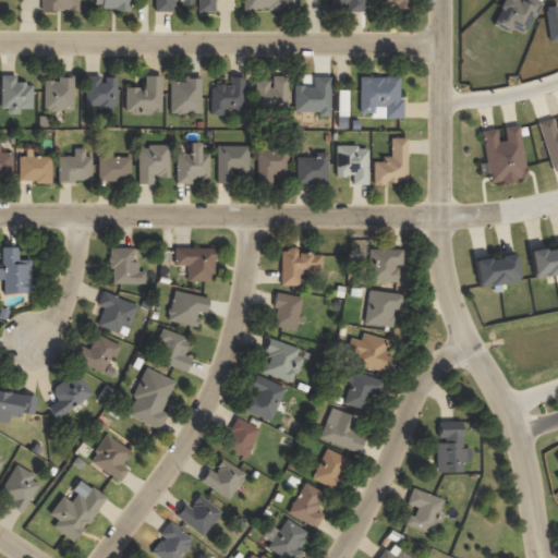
[(79,11),(77,0),(40,0),(40,11),(79,11)]
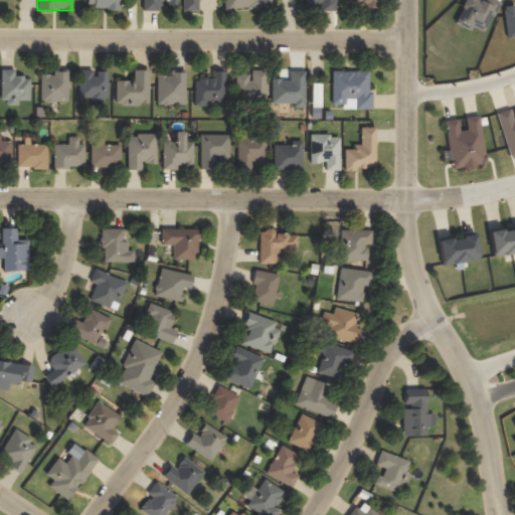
[(119,0),(87,0),(87,8),(119,8),(119,0)]
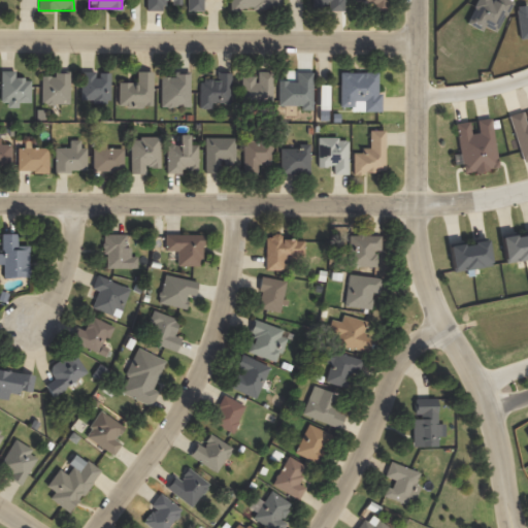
[(145,0),(145,11),(166,11),(166,5),(182,5),(180,0),(145,0)]
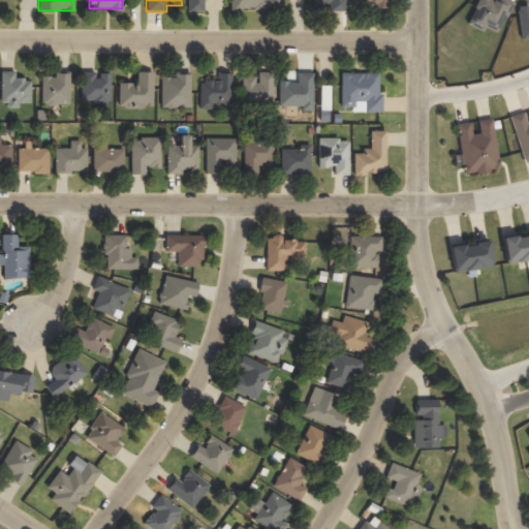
[(187,0),(187,11),(204,11),(204,0),(187,0)]
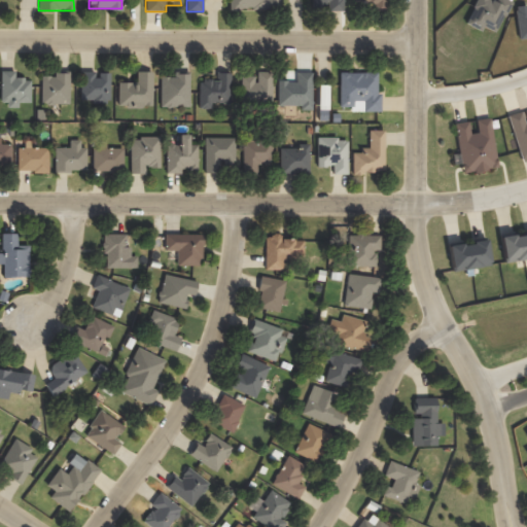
[(279,9),(279,0),(227,0),(229,9),(279,9)]
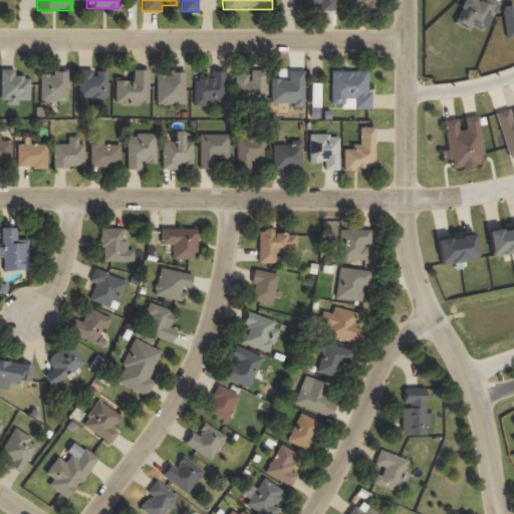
[(333,11),(333,0),(304,0),(304,6),(319,6),(319,10),(333,11)]
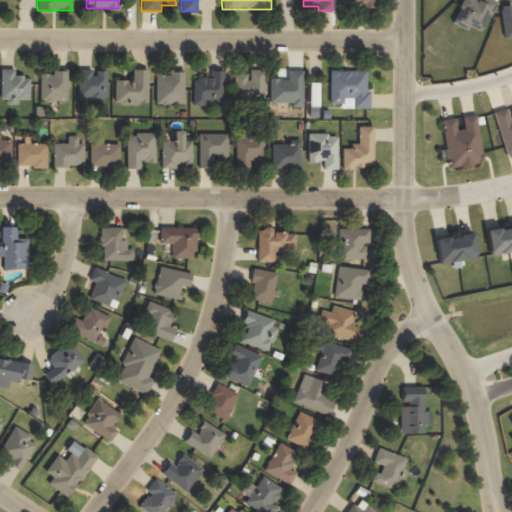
[(338,0),(338,1),(364,1),(363,11),(374,11),(373,0),(338,0)]
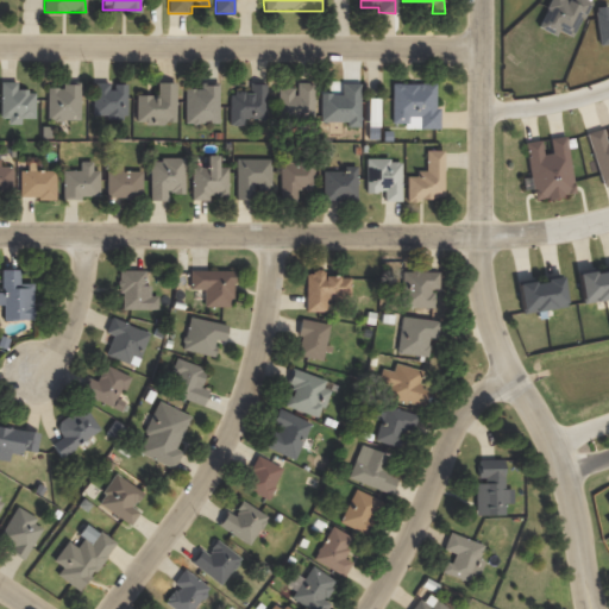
[(0,118),(0,121),(22,121),(22,118),(35,118),(36,90),(17,90),(17,82),(0,82),(0,118)]
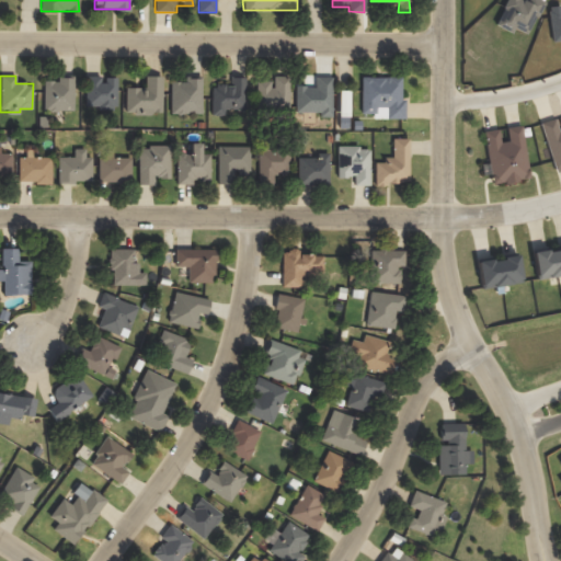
[(117,77),(102,77),(102,76),(86,76),(86,107),(116,107),(117,77)]
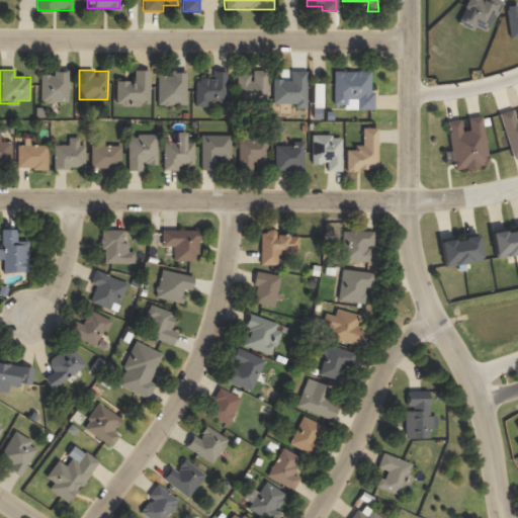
[(150,104),(149,70),(134,71),(135,81),(115,81),(116,104),(150,104)]
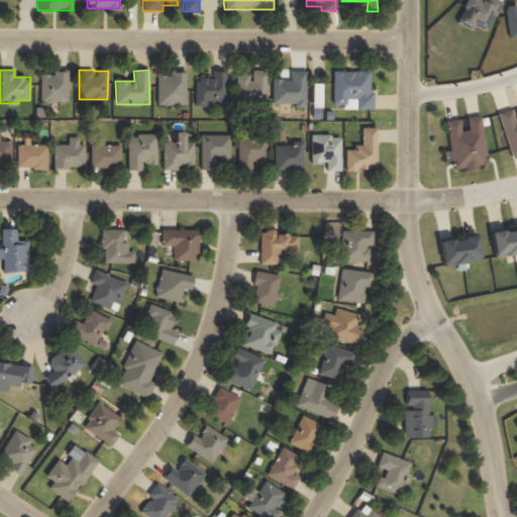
[(235,75),(235,103),(266,104),(267,71),(250,70),(250,75),(235,75)]
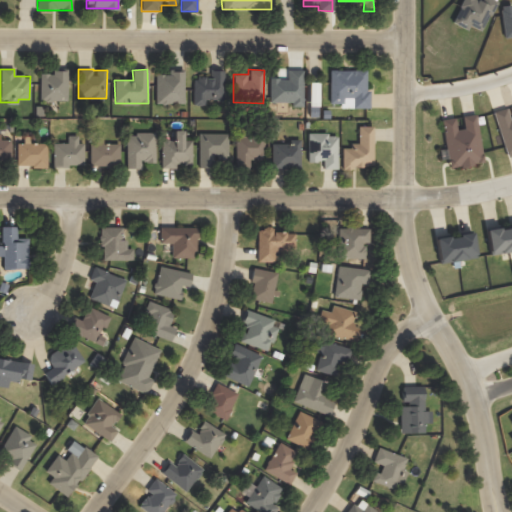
[(67,101),(67,71),(53,70),(53,74),(40,74),(39,100),(67,101)]
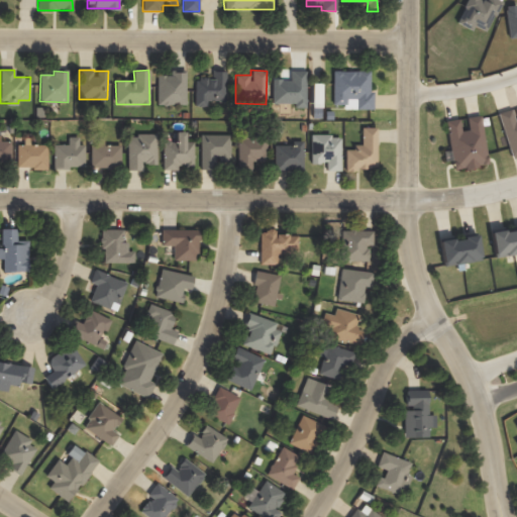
[(195,106),(207,106),(207,101),(226,101),(225,71),(212,71),(212,79),(195,79),(195,106)]
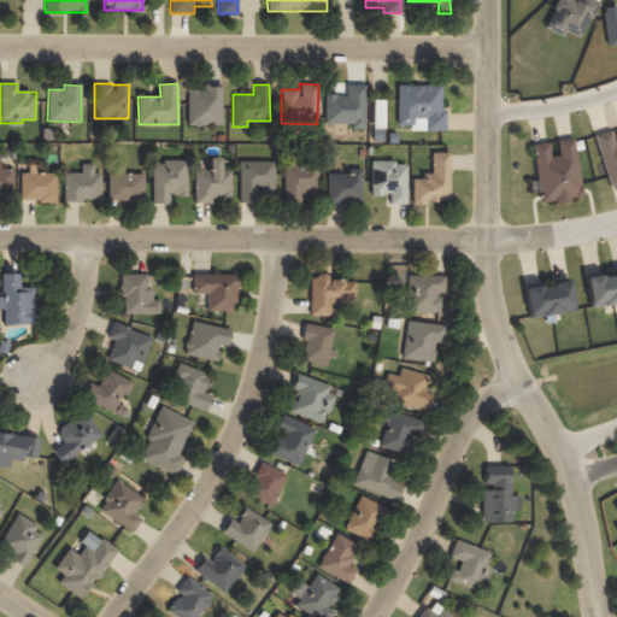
[(441,86),(398,84),(397,124),(411,125),(411,130),(446,130),(446,110),(441,109),(441,86)]
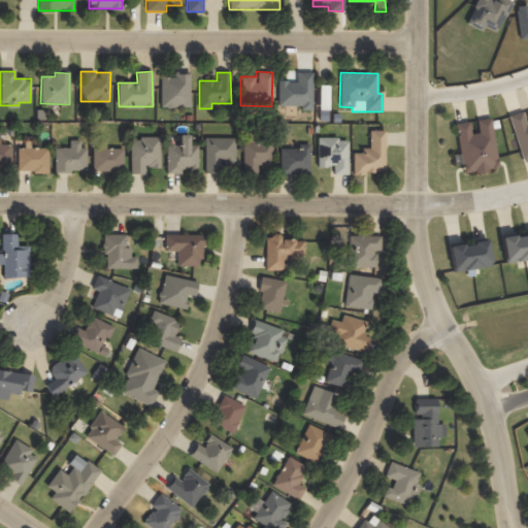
[(190,107),(190,74),(174,74),(174,77),(160,77),(161,107),(190,107)]
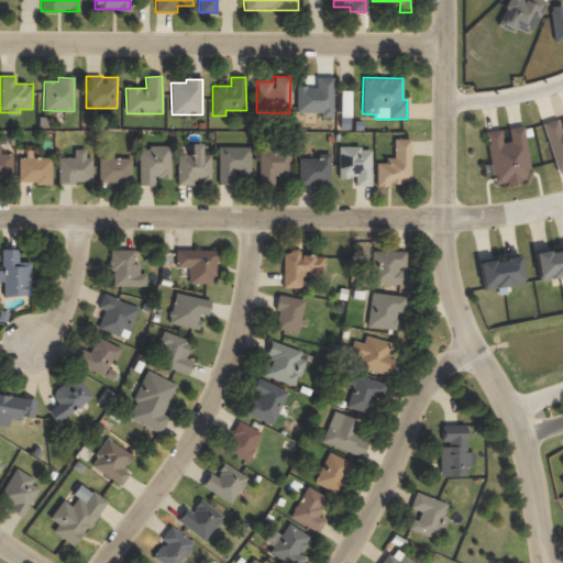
[(348,117),(349,98),(340,97),(339,116),(348,117)]
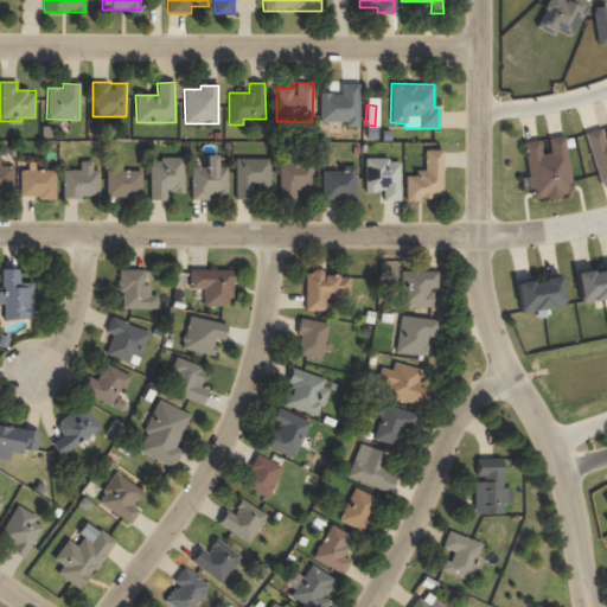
[(585,133),(601,186),(606,184),(606,126),(605,127),(606,134),(606,140),(604,141),(600,128),(585,133)]
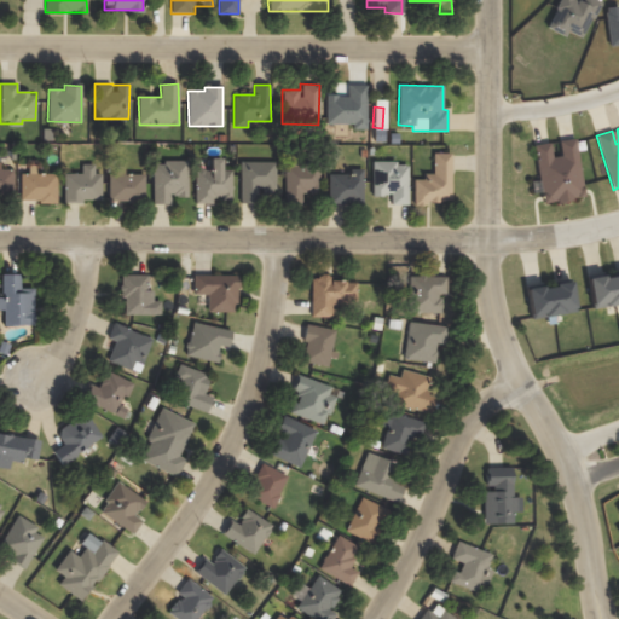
[(584,197),(576,138),(557,140),(560,156),(551,157),(550,143),(533,145),(542,203),(584,197)]
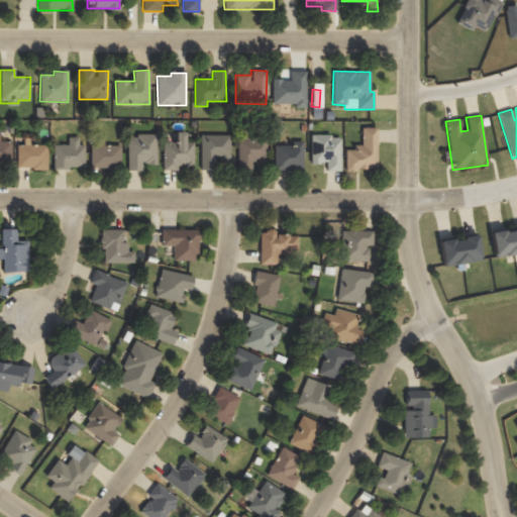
[(377,169),(376,128),(362,128),(362,144),(353,145),(353,149),(344,150),(345,170),(377,169)]
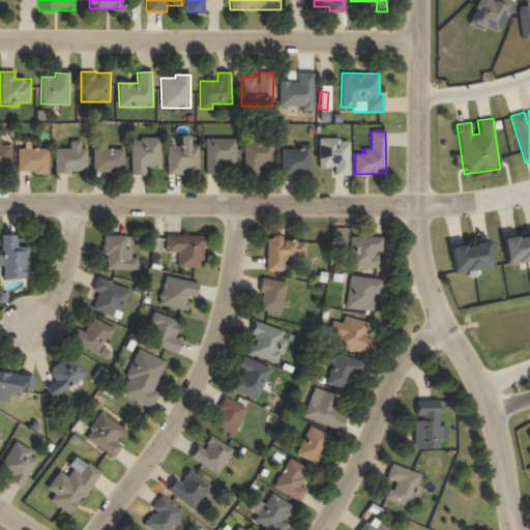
[(198,146),(189,145),(189,136),(180,136),(180,145),(167,145),(167,174),(182,174),(182,170),(198,170),(198,146)]
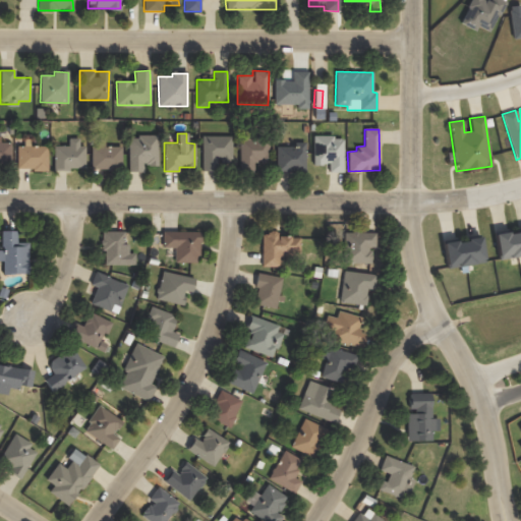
[(158,165),(157,135),(128,136),(128,172),(142,171),(142,165),(158,165)]
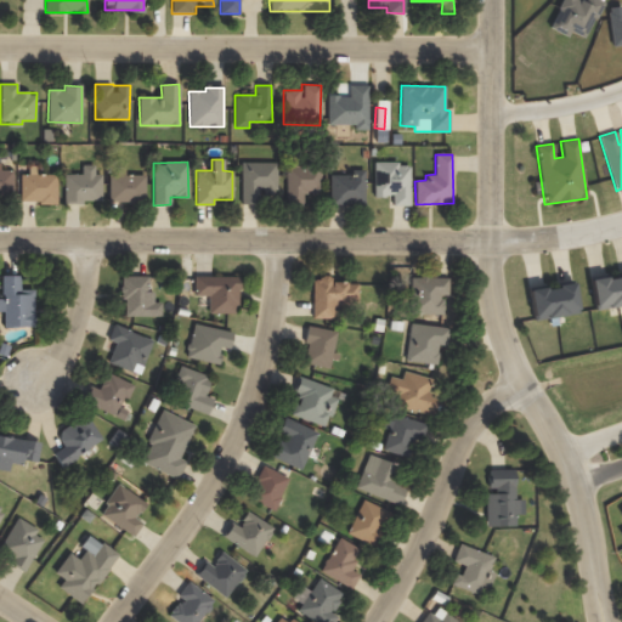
[(241,162),(241,204),(260,204),(260,197),(276,197),(277,163),(241,162)]
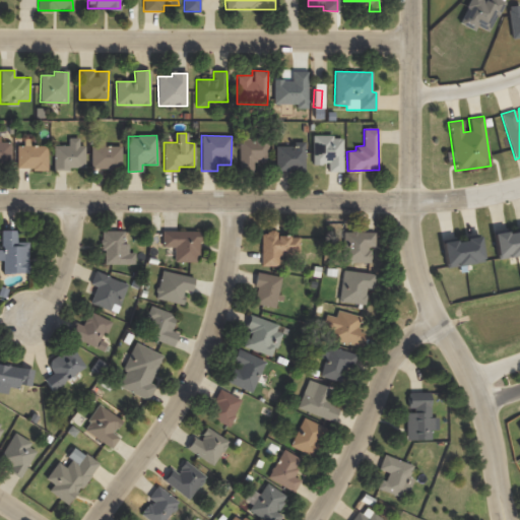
[(268,136),(239,136),(240,171),(254,171),(254,161),(268,161),(268,136)]
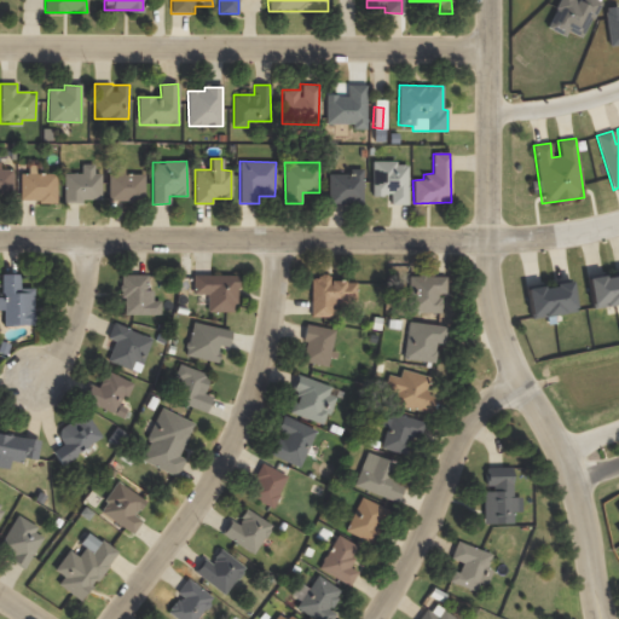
[(408,162),(372,162),(371,195),(391,196),(391,204),(408,204),(408,162)]
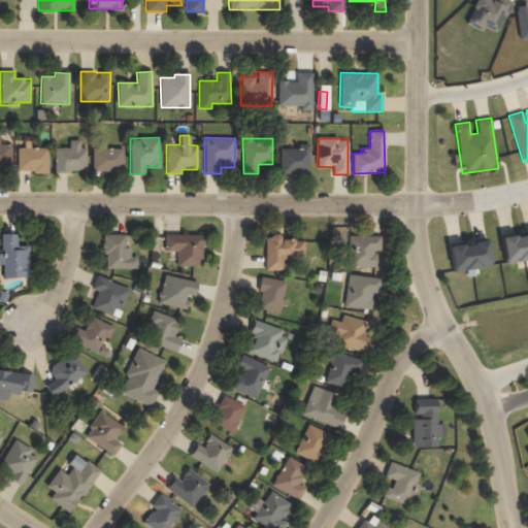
[(18,149),(18,172),(47,172),(48,147),(30,147),(31,141),(25,140),(24,149),(18,149)]
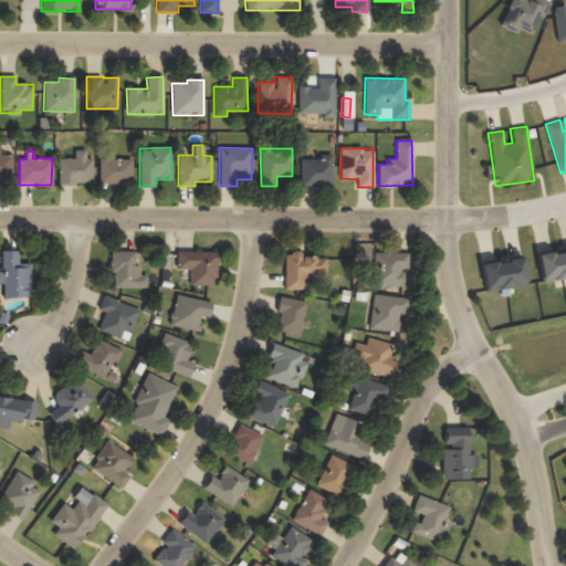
[(92,184),(92,158),(86,158),(86,150),(74,150),(74,159),(59,159),(59,184),(92,184)]
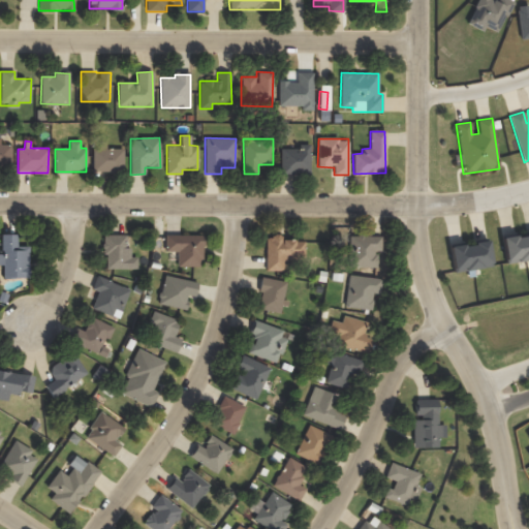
[(11,145),(0,144),(0,165),(10,166),(11,145)]
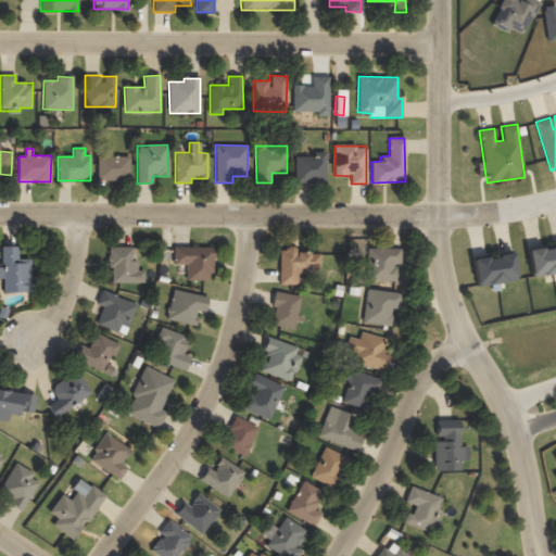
[(326,181),(325,152),(316,152),(316,156),(294,156),(295,182),(326,181)]
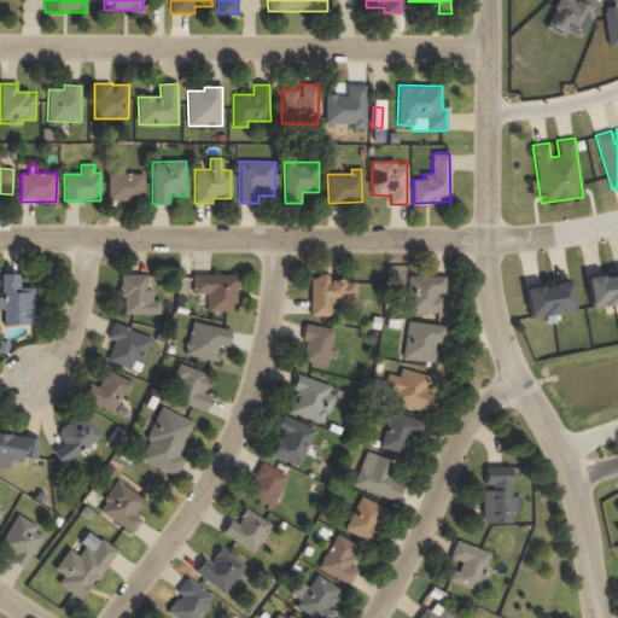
[(144,172),(116,172),(115,175),(108,175),(108,200),(144,202),(144,172)]
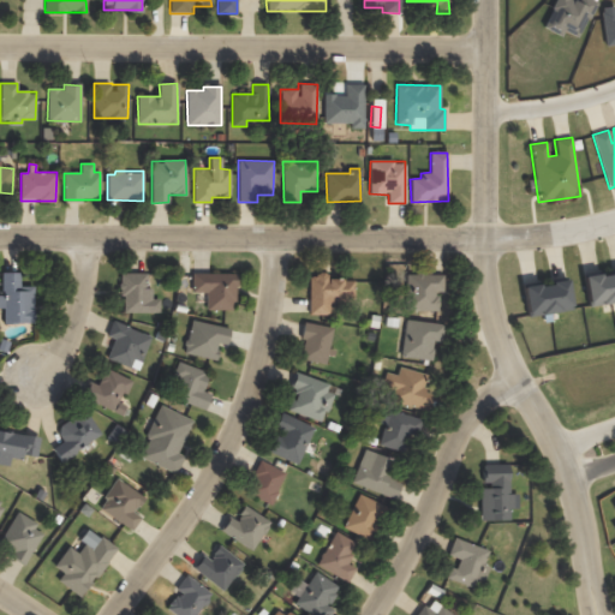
[(3,323),(33,323),(34,286),(19,286),(19,273),(1,272),(1,296),(0,294),(0,308),(3,308),(3,323)]
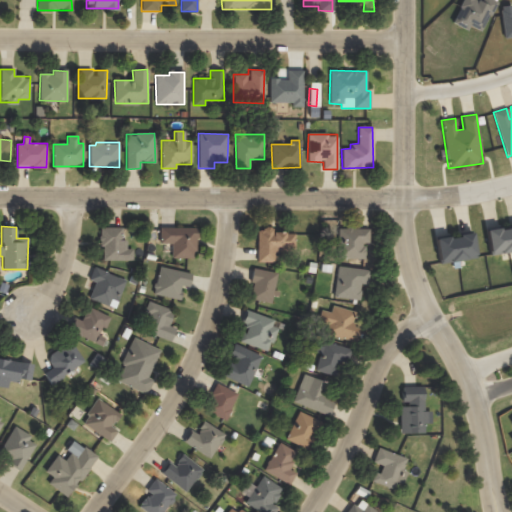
[(489,254),(511,251),(511,226),(485,230),(489,254)]
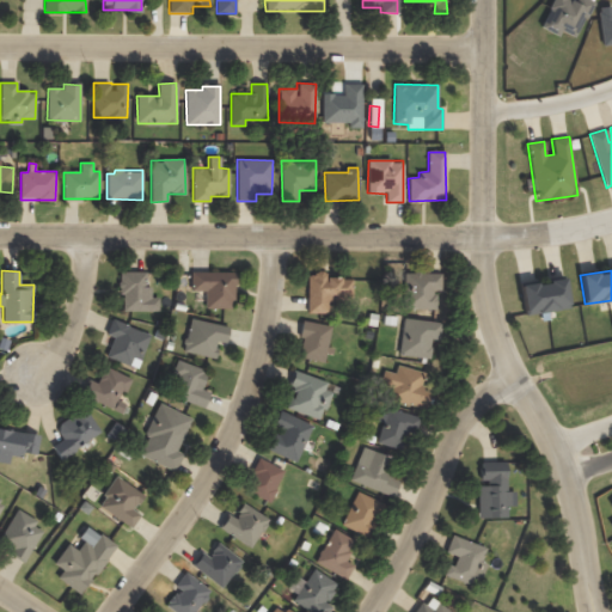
[(122,311),(158,311),(159,298),(151,298),(151,287),(145,287),(146,273),(118,271),(118,295),(122,295),(122,311)]
